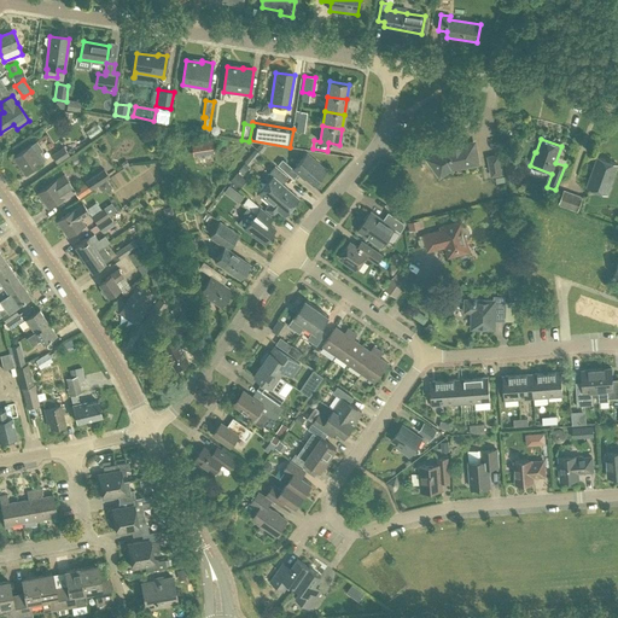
[(192,157),(214,153),(213,140),(191,144),(192,157)]
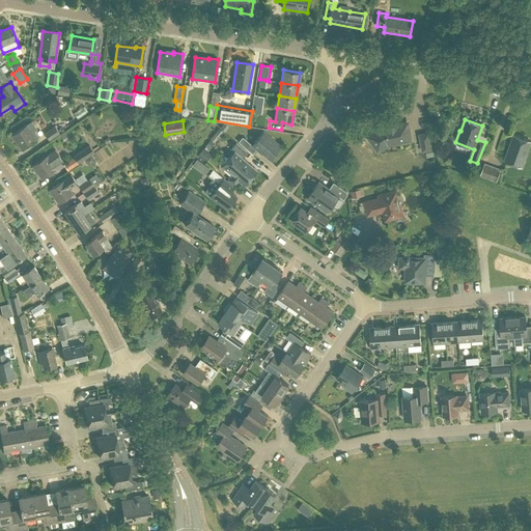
[(21,150),(39,138),(34,131),(36,130),(31,121),(11,136),(21,150)]
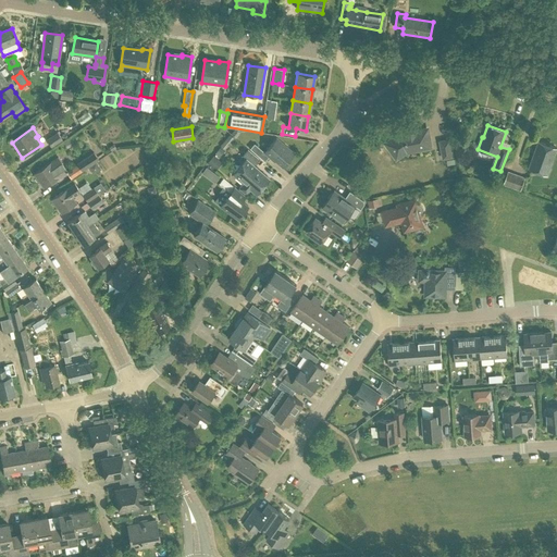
[(433,149),(429,127),(413,130),(412,128),(408,130),(407,132),(398,133),(384,144),(396,161),(407,153),(433,149)]
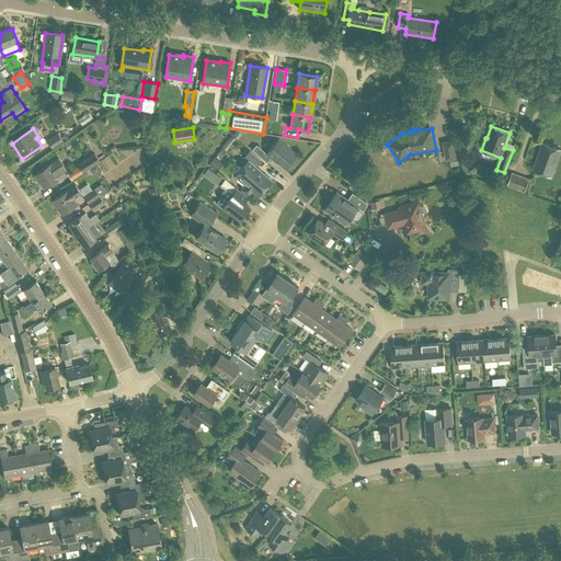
[(52,149),(64,141),(58,133),(46,140),(52,149)]
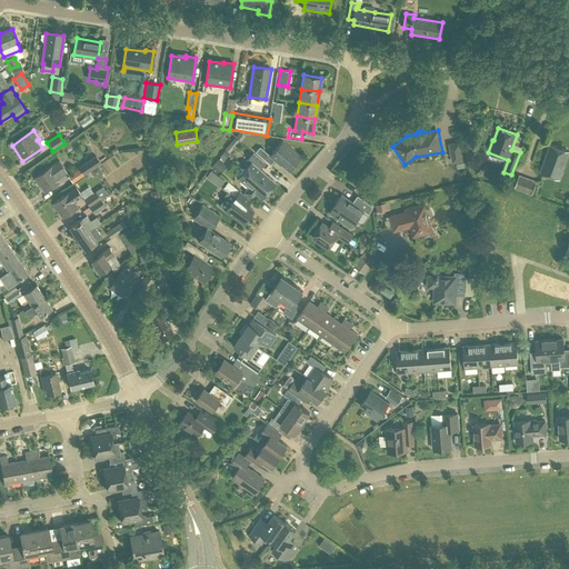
[(229,153),(239,141),(235,138),(225,150),(229,153)]
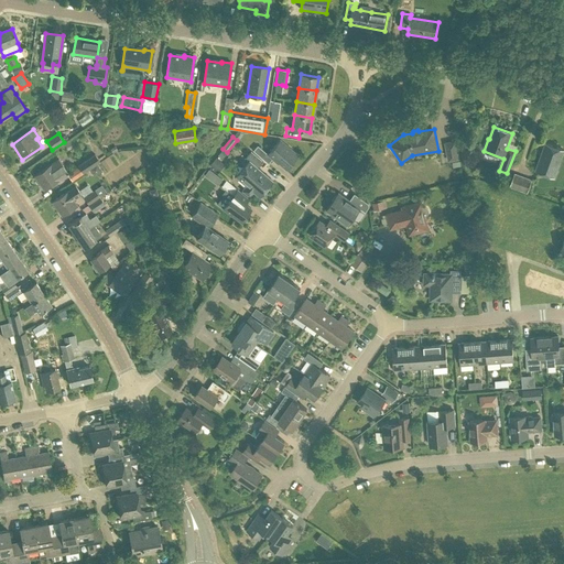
[(297,155),(279,140),(267,154),(258,145),(253,151),(268,164),(272,159),(278,164),(278,163),(285,170),(297,155)]
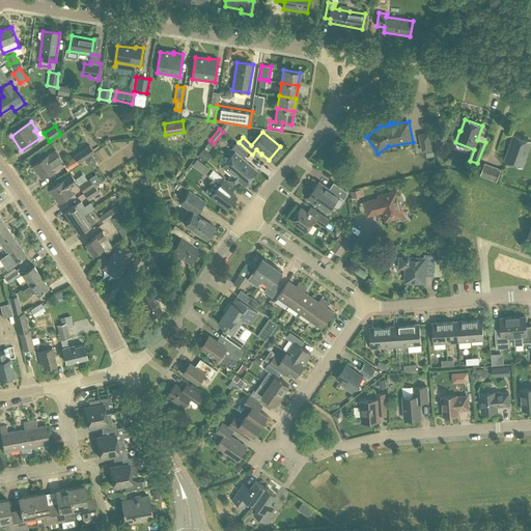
[(422,152),(432,150),(429,132),(418,134),(422,152)]
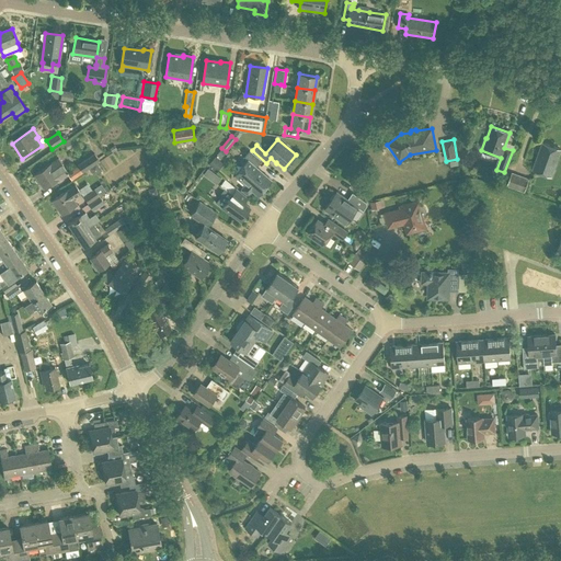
[(551,176),(560,150),(542,144),(533,170),(551,176)]
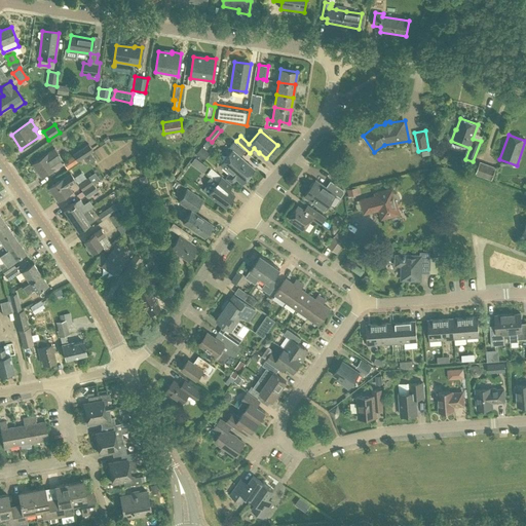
[(234,164),(248,177),(254,168),(239,156),(243,151),(233,142),(229,148),(232,150),(227,156),(235,163),(234,164)]
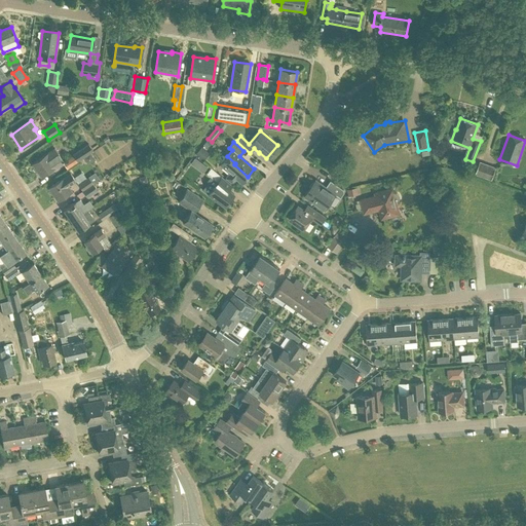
[(64,162),(63,163),(67,170),(92,151),(87,144),(72,154),(73,156),(64,162)]
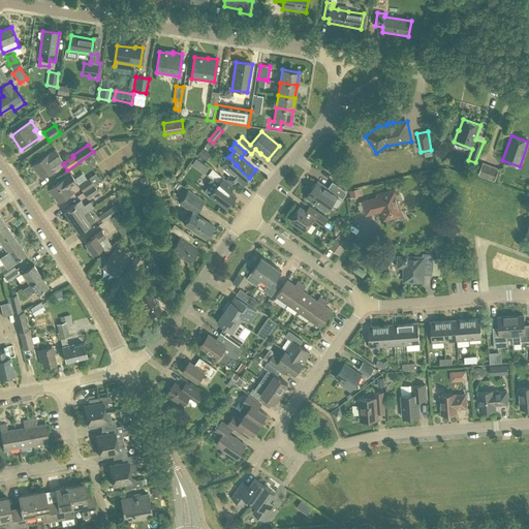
[(41,179),(63,164),(64,163),(55,150),(49,154),(32,165),(41,179)]
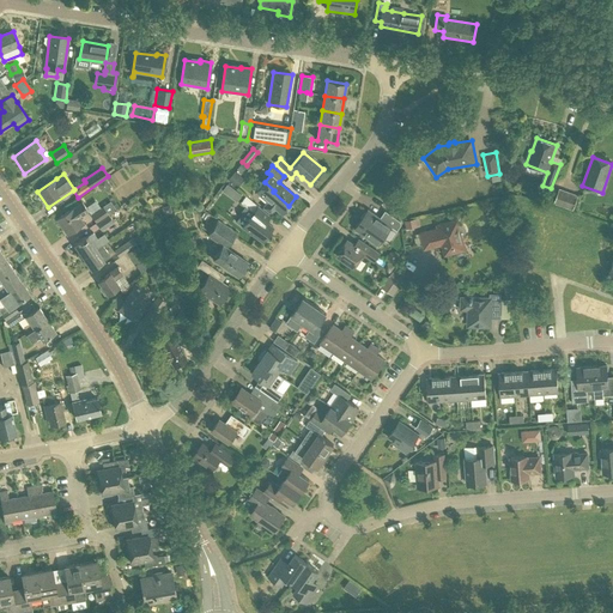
[(281,214),(289,206),(273,192),(274,190),(265,182),(256,192),(267,202),(263,207),(271,214),(275,208),(281,214)]
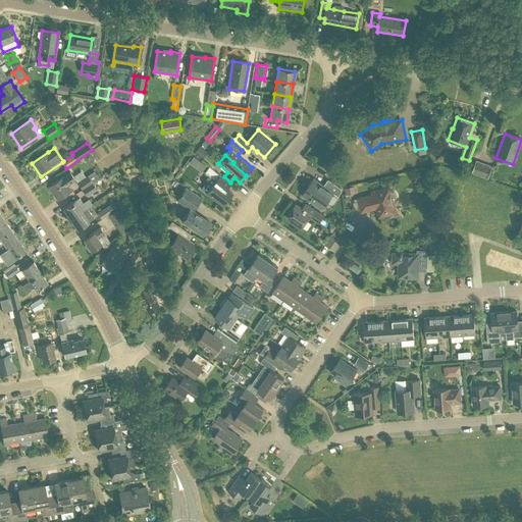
[(193,156),(189,162),(194,166),(198,160),(193,156)]
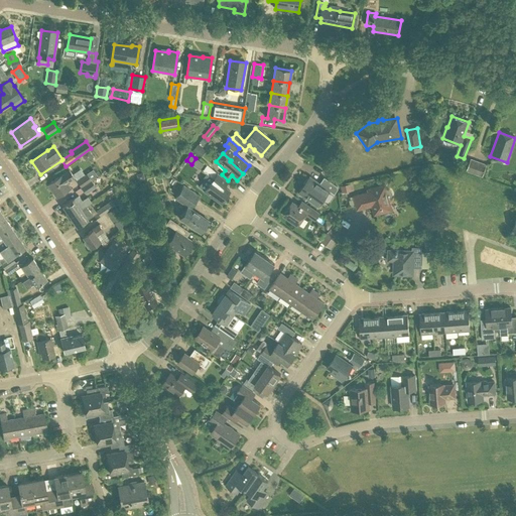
[(482,176),(486,166),(471,161),(467,171),(482,176)]
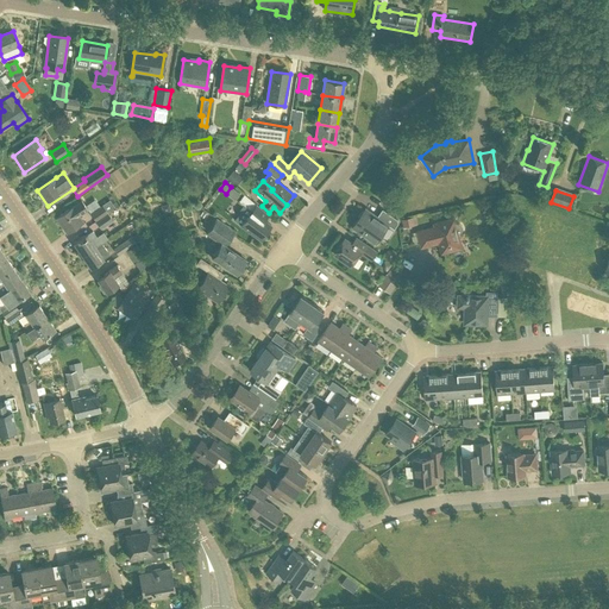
[(238,201),(251,211),(256,205),(244,194),(243,195),(240,193),(238,194),(242,198),(238,201)]
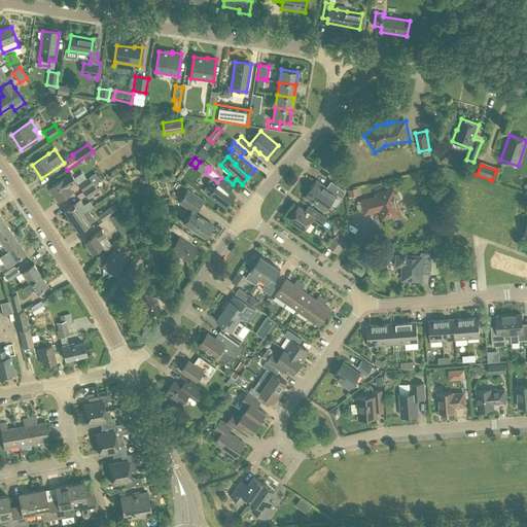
[(82,191),(93,184),(102,178),(97,170),(94,172),(94,173),(77,184),(82,191)]
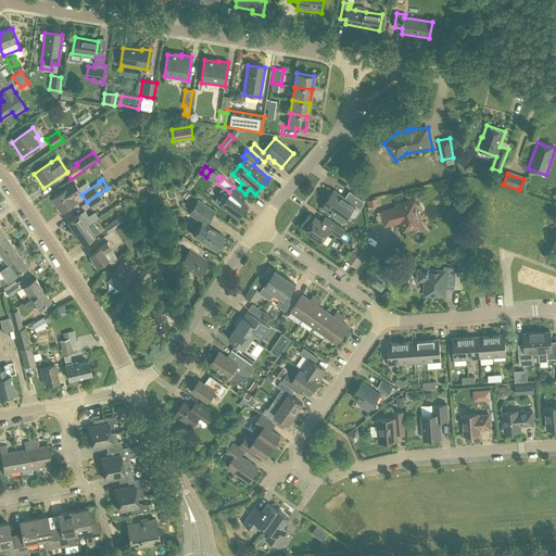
[(61,214),(76,203),(72,198),(80,192),(74,184),(51,199),(61,214)]
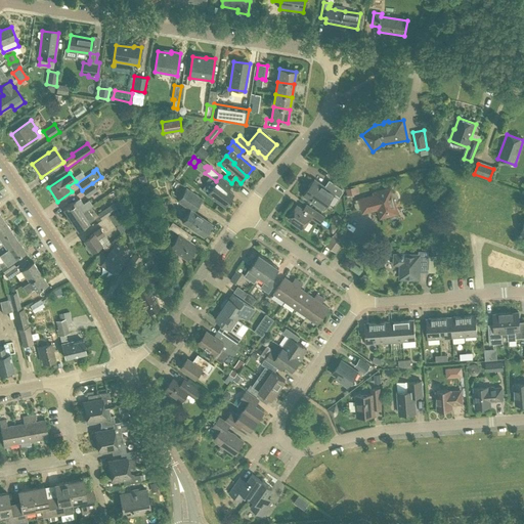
[(324,187),(314,180),(304,195),(323,210),(335,194),(340,198),(343,192),(342,189),(330,180),(324,187)]
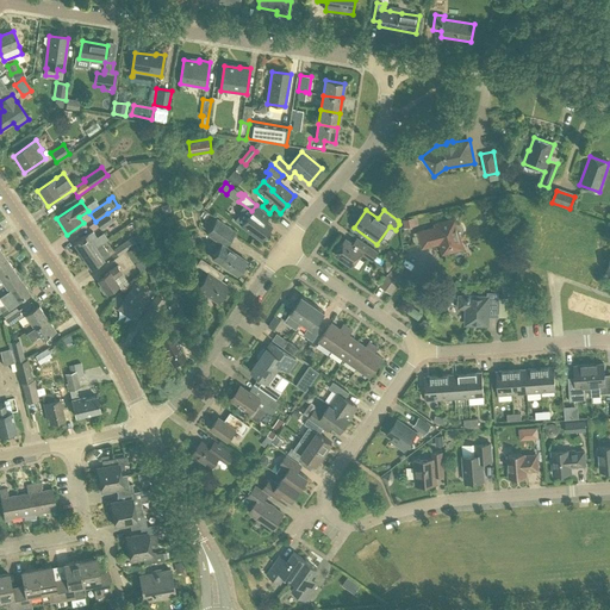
[(272,226),(251,211),(241,225),(261,241),(266,234),(267,234),(271,229),(269,229),(272,226)]
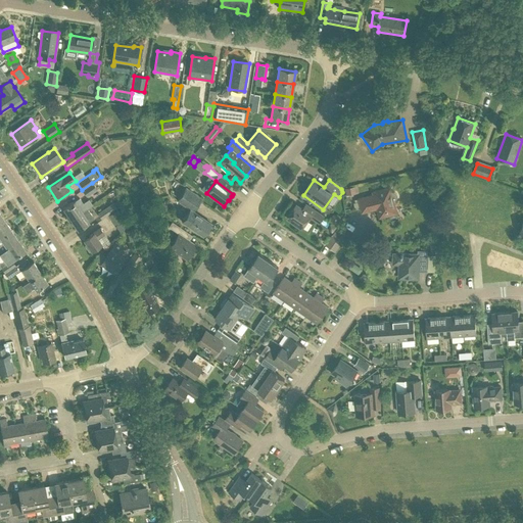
[(92,183),(82,190),(87,197),(97,189),(92,183)]
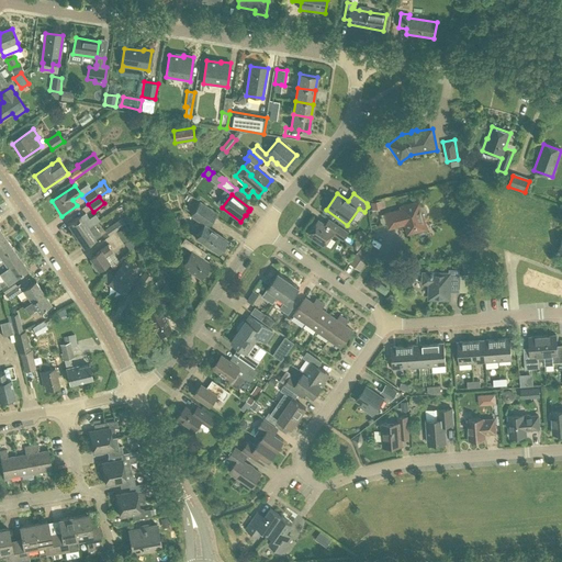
[(218,254),(227,240),(206,227),(216,213),(200,201),(189,216),(203,226),(195,237),(202,243),(218,254)]
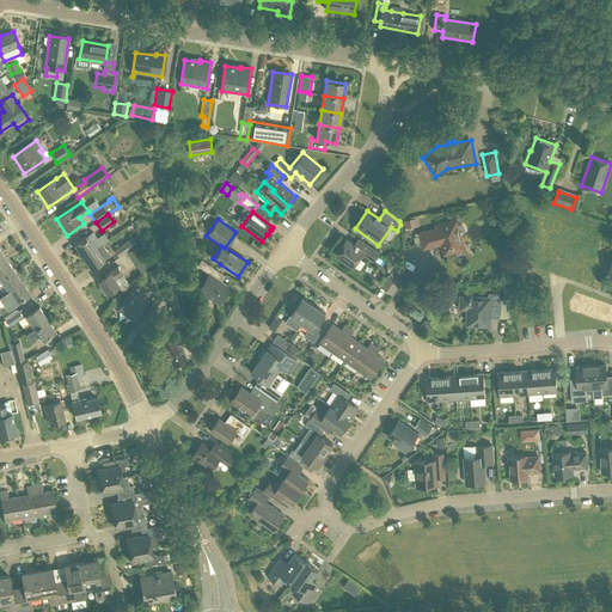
[(457,226),(456,220),(435,225),(435,227),(418,232),(423,249),(441,245),(444,256),(464,251),(459,236),(460,236),(461,236),(461,234),(463,234),(463,233),(464,233),(464,232),(464,231),(464,230),(464,228),(464,227),(463,227),(463,226),(461,226),(460,225),(459,225),(458,225),(458,226),(457,226)]
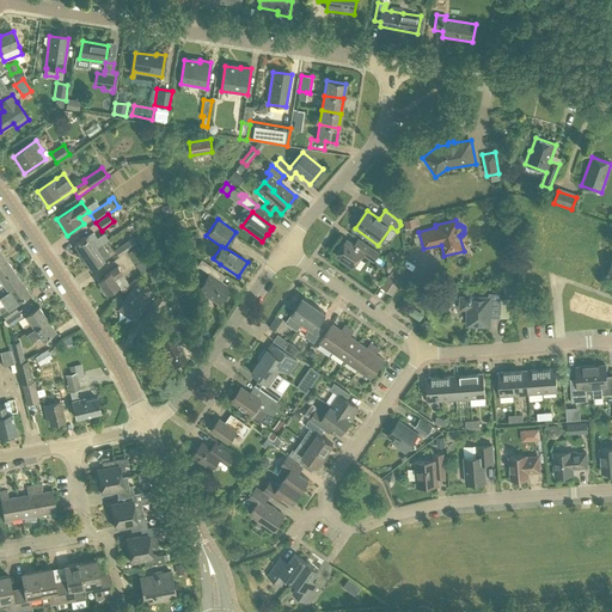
[(120,222),(111,227),(116,234),(124,230),(120,222)]
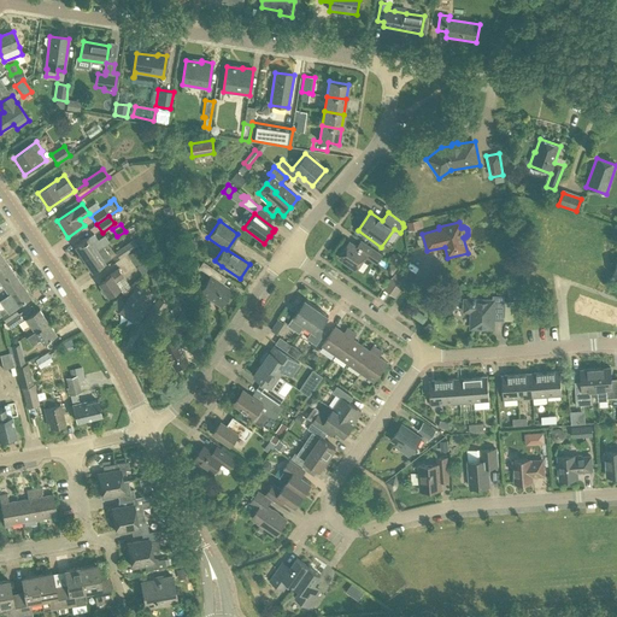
[(554,233),(547,256),(559,260),(568,238),(554,233)]
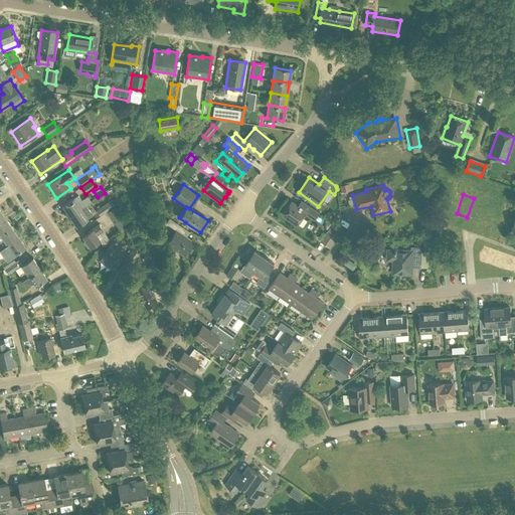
[(69,216),(86,205),(91,201),(88,196),(81,200),(78,195),(73,198),(62,206),(69,216)]
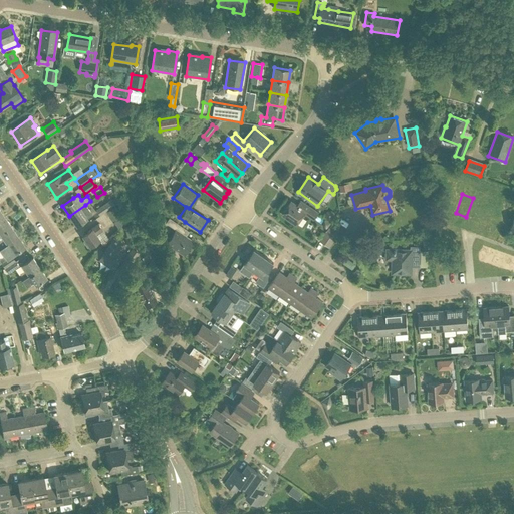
[(130,211),(124,196),(116,199),(115,197),(95,210),(99,216),(114,205),(114,204),(117,204),(121,214),(130,211)]
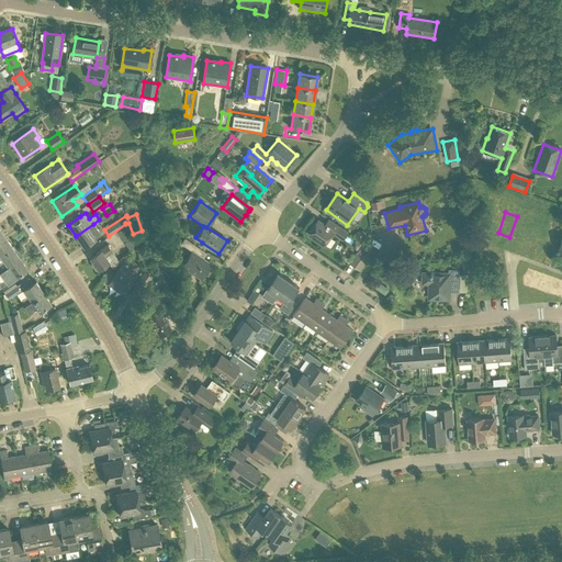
[(517,216),(509,237),(520,240),(528,221),(517,216)]
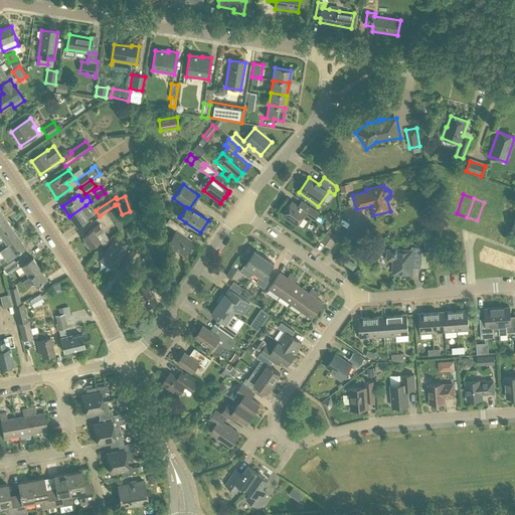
[(303,209),(292,202),(283,215),(298,225),(306,213),(314,220),(319,213),(306,204),(303,209)]
